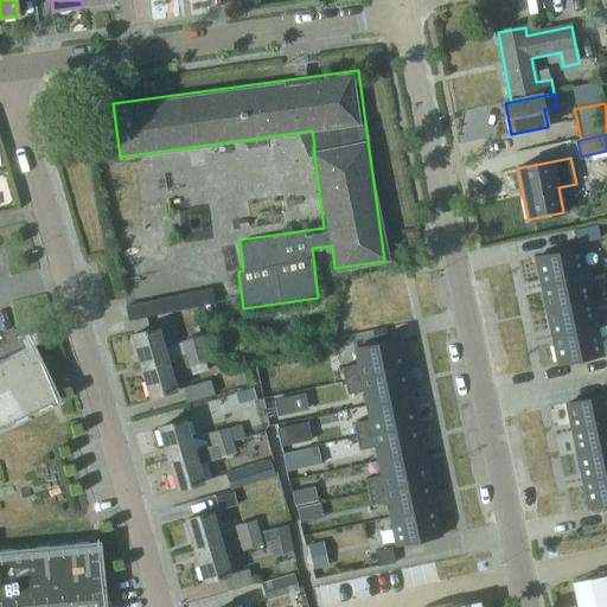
[(579,248),(535,257),(541,286),(585,276),(579,248)]
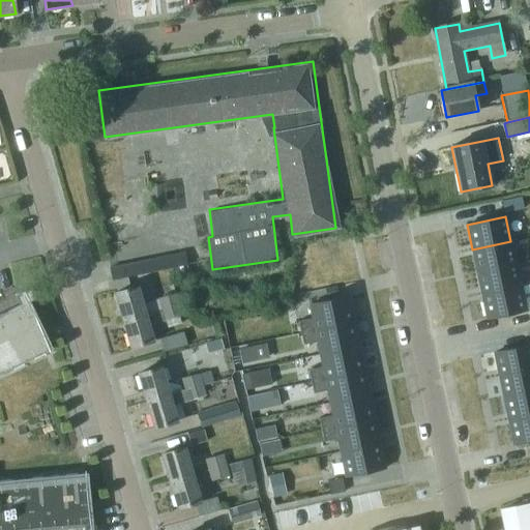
[(477,271),(516,263),(510,241),(472,249),(477,271)]
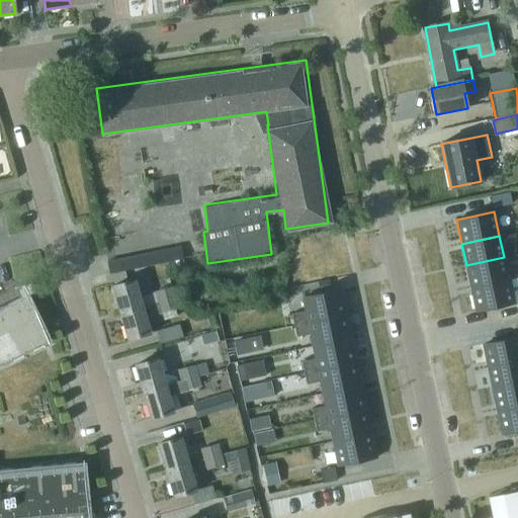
[(169,260),(171,268),(186,265),(181,244),(107,260),(112,280),(138,275),(136,268),(169,260)]
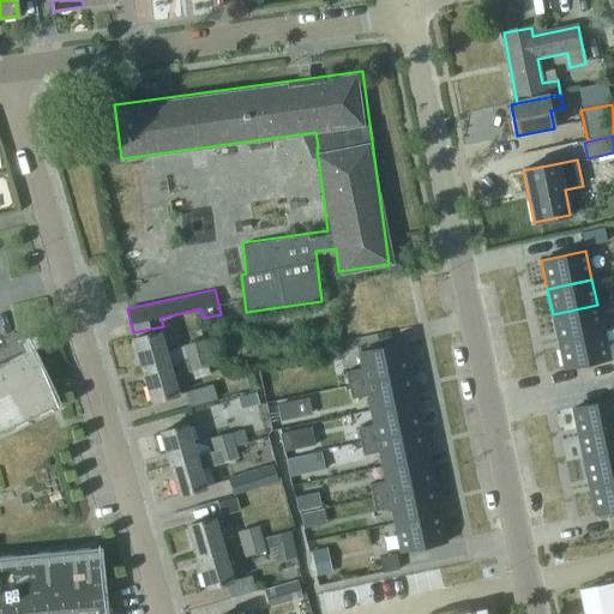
[(558,339),(602,330),(597,305),(553,314),(558,339)]
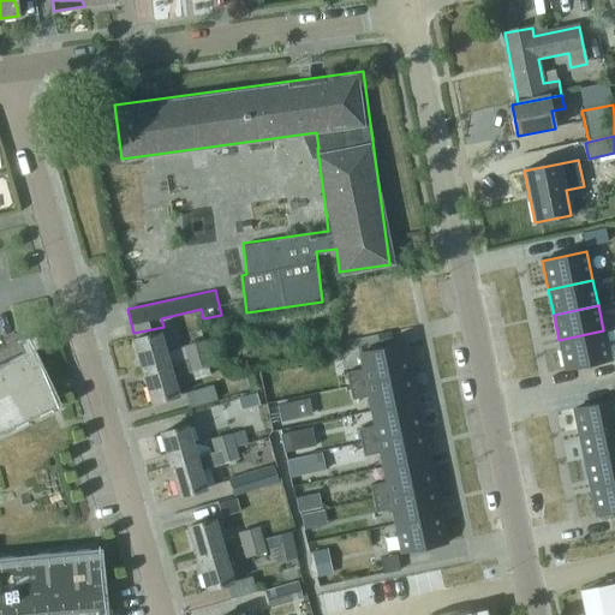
[(603,330),(559,340),(565,369),(609,359),(603,330)]
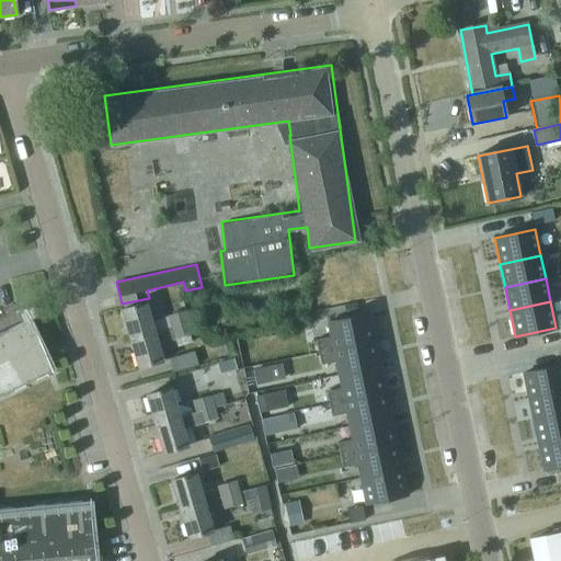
[(121,310),(129,339),(153,332),(146,302),(121,310)]
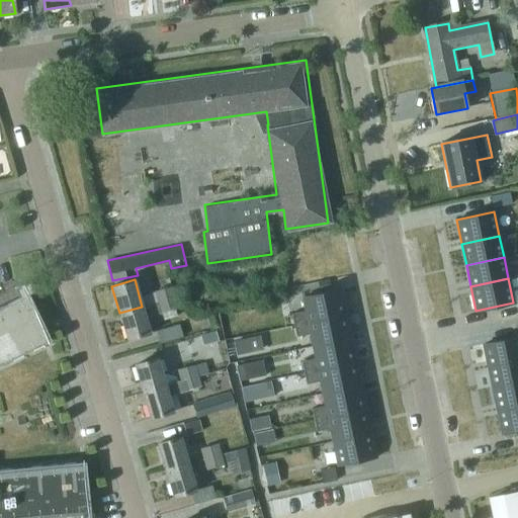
[(44,517),(79,515),(79,517),(89,517),(85,461),(0,469),(0,364),(50,339),(22,283),(13,287),(17,295),(0,304),(0,517),(44,517)]
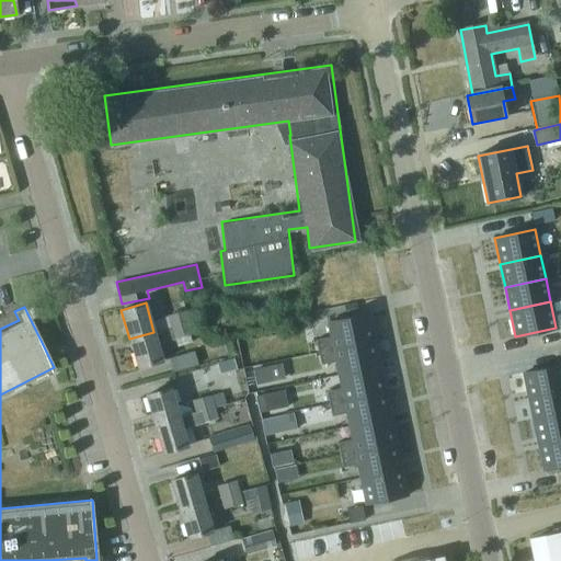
[(168,316),(171,327),(189,321),(185,310),(168,316)]
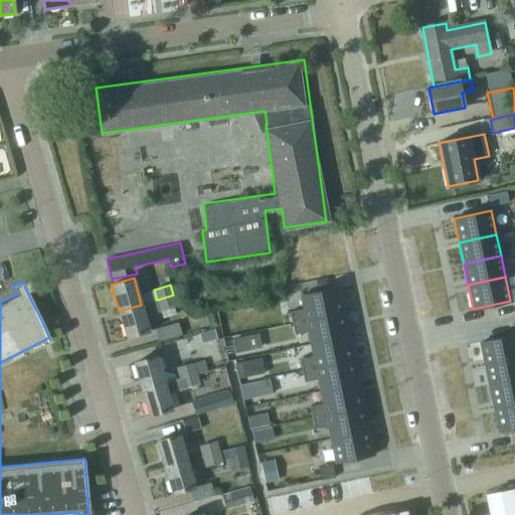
[(288,312),(291,323),(342,312),(337,289),(300,297),(302,309),(288,312)]
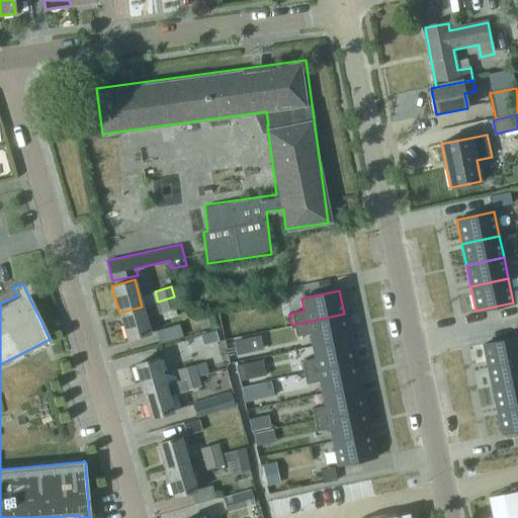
[(177,307),(174,296),(158,301),(161,312),(177,307)]
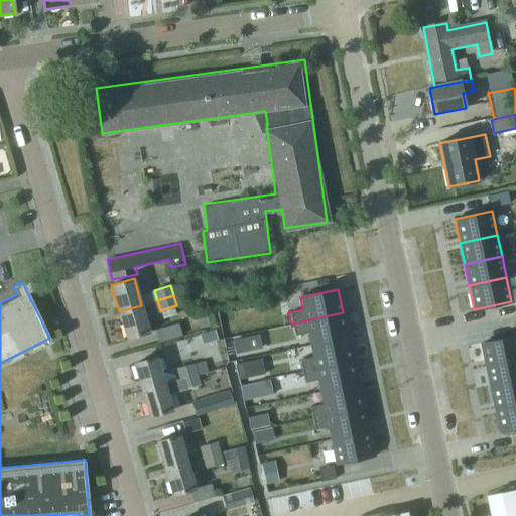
[(119,311),(127,338),(149,332),(141,305),(119,311)]
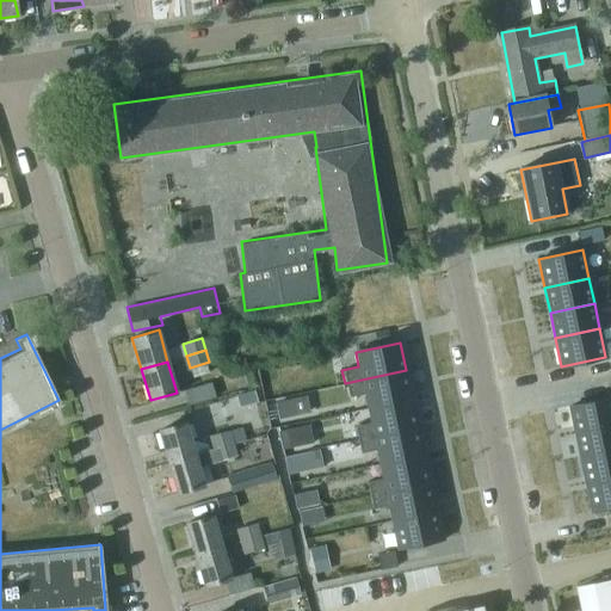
[(412,399),(406,370),(345,383),(347,397),(364,394),(368,408),(412,399)]
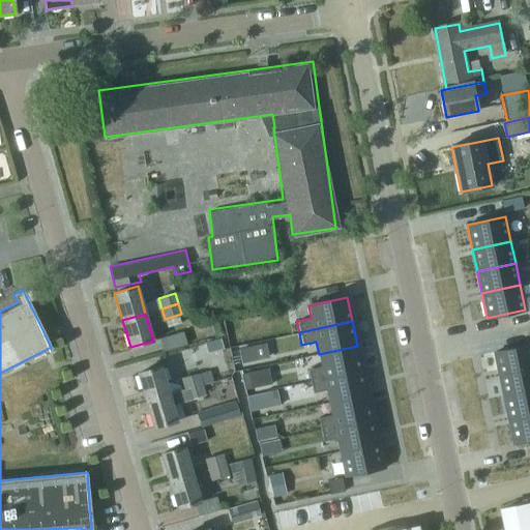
[(164,349),(186,342),(183,331),(160,339),(164,349)]
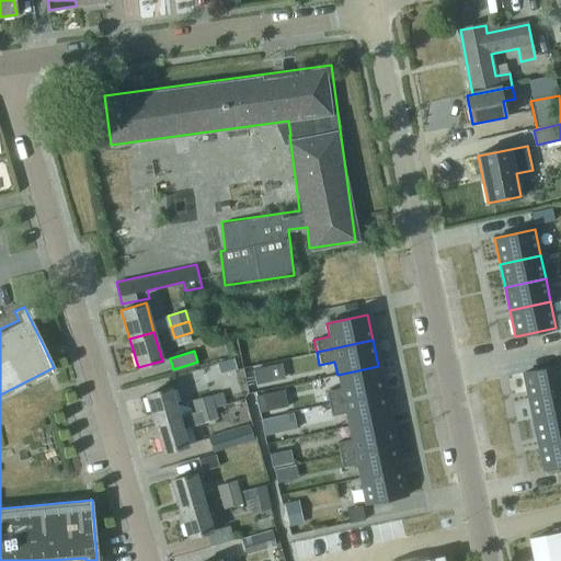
[(560,365),(523,374),(528,397),(560,389),(560,365)]
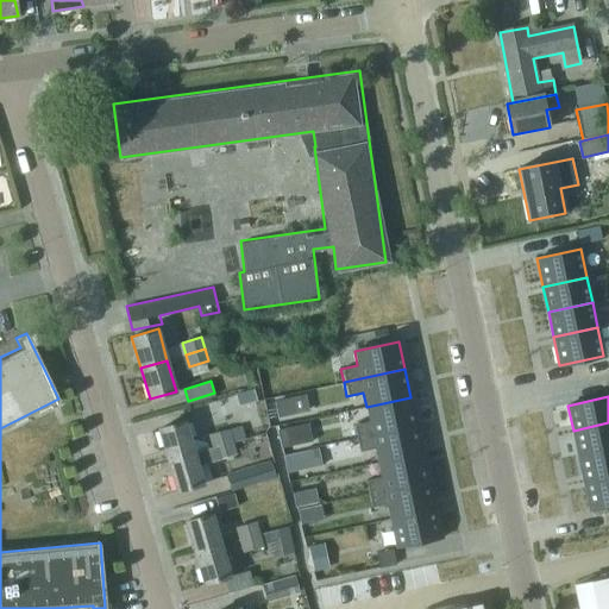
[(416,425),(410,397),(366,407),(370,421),(353,425),(356,438),(416,425)]
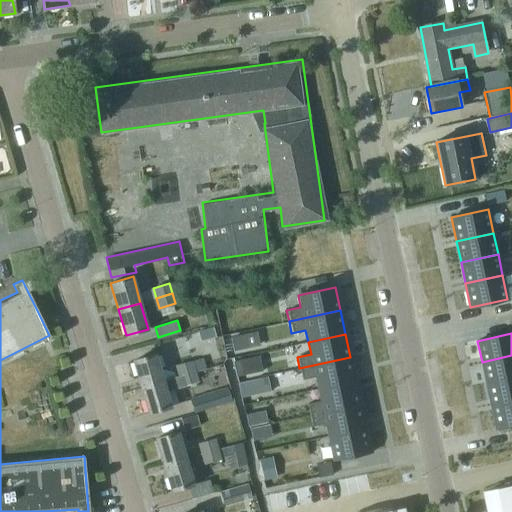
[(232,338),(235,350),(247,347),(244,335),(232,338)]
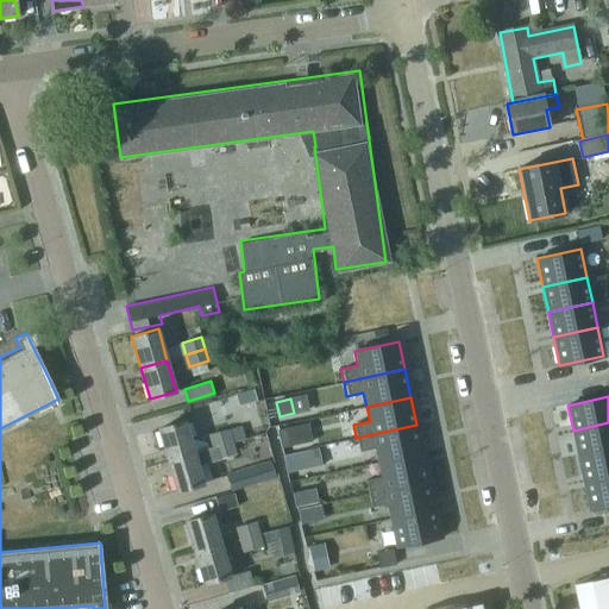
[(168,460),(194,452),(184,421),(158,428),(168,460)]
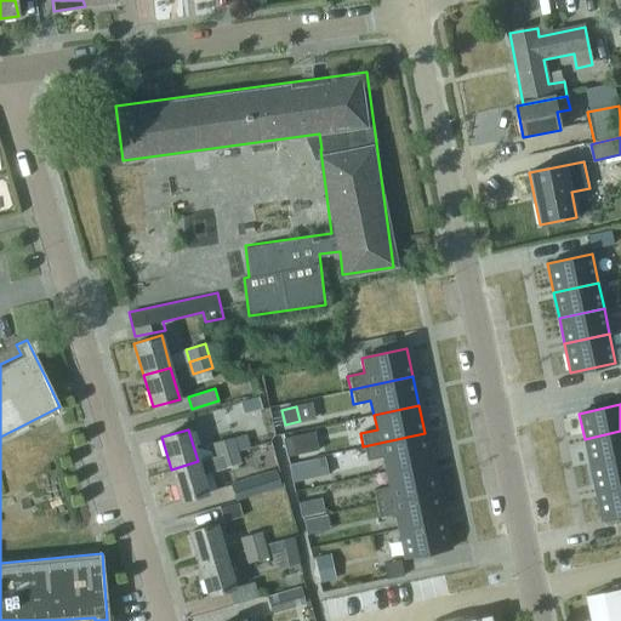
[(620,431),(585,439),(590,465),(620,457),(620,431)]
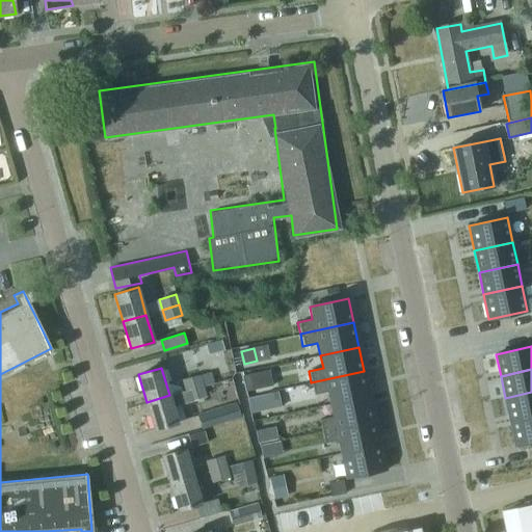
[(328,391),(330,404),(369,395),(364,371),(311,382),(313,395),(328,391)]
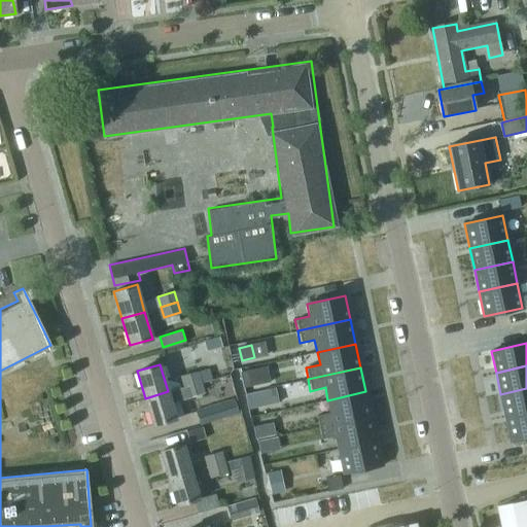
[(255,385),(252,370),(240,372),(243,388),(255,385)]
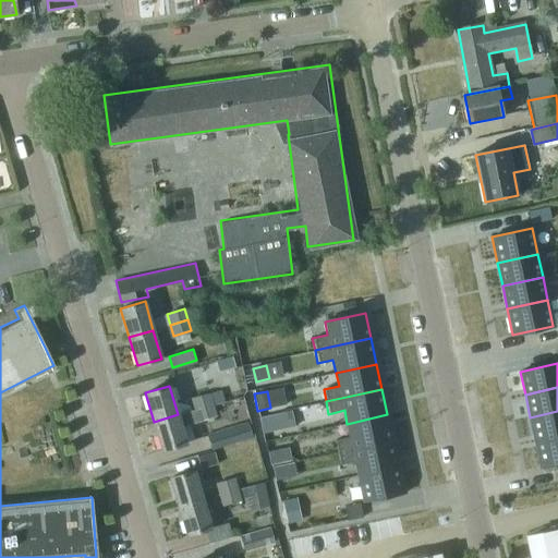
[(209,393),(192,399),(194,410),(213,404),(209,393)]
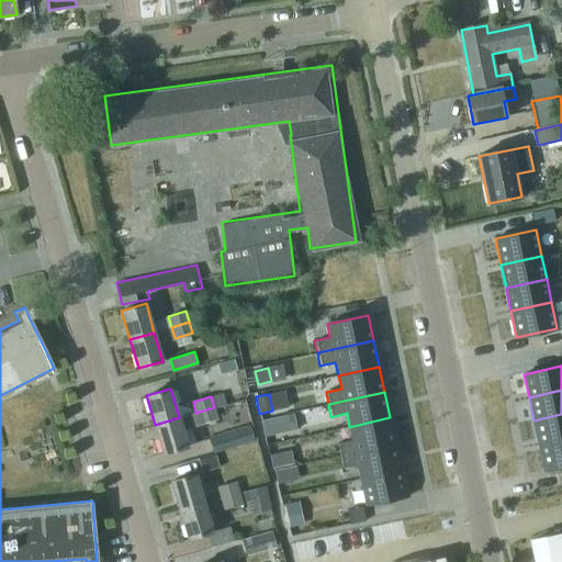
[(214,407),(195,413),(199,424),(216,418),(214,407)]
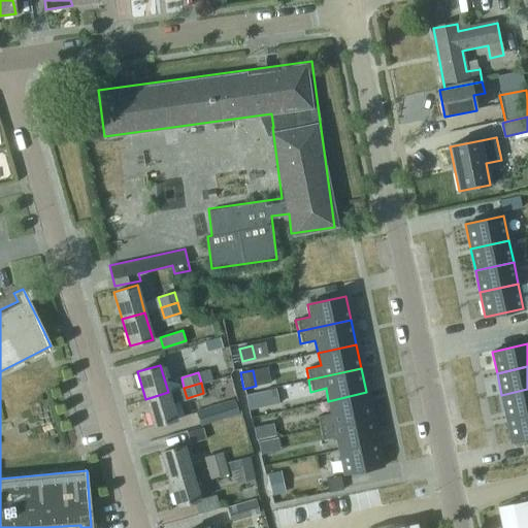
[(168,392),(145,399),(153,426),(176,419),(171,402),(187,398),(184,388),(168,392)]
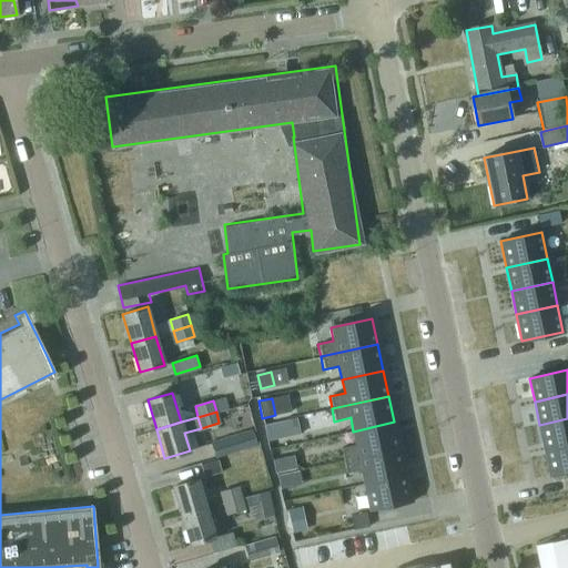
[(545,448),(567,443),(567,418),(539,425),(545,448)]
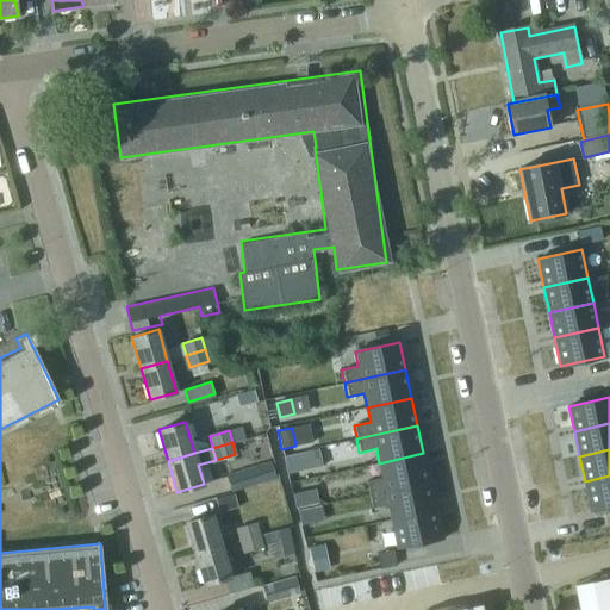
[(429,481),(423,453),(379,464),(383,478),(366,481),(368,495),(429,481)]
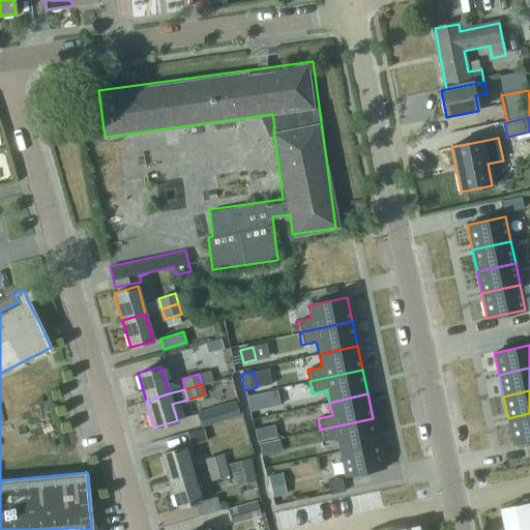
[(258,394),(246,398),(248,412),(265,408),(262,394),(258,394)]
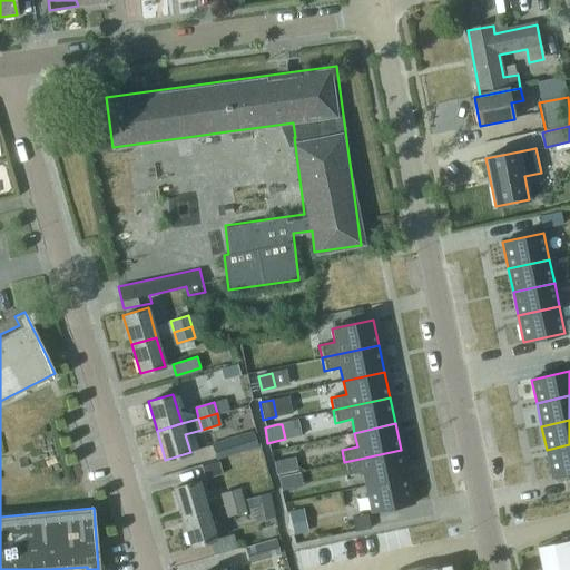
[(216,460),(257,446),(253,432),(212,444),(216,460)]
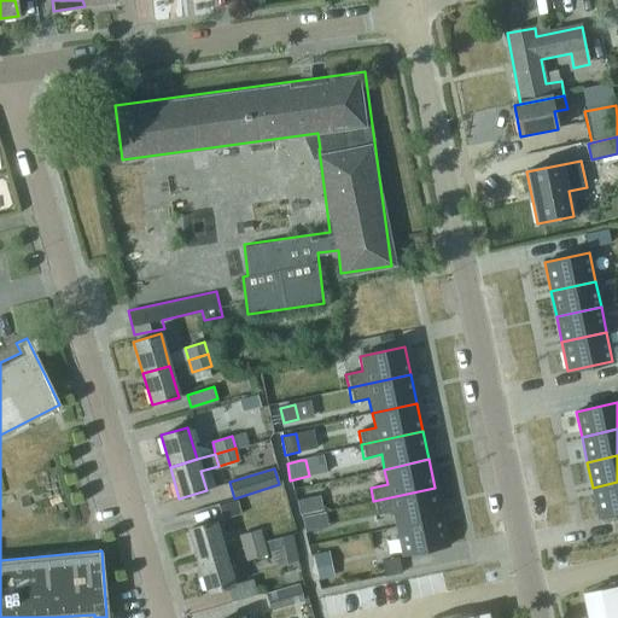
[(617,511),(617,482),(593,488),(599,516),(617,511)]
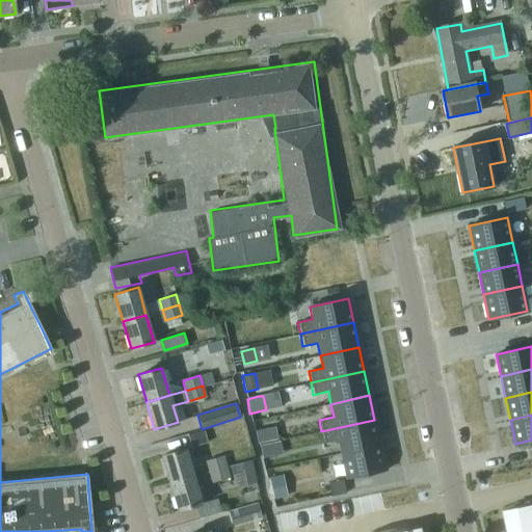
[(321,431),(324,443),(339,440),(341,452),(379,444),(374,420),(321,431)]
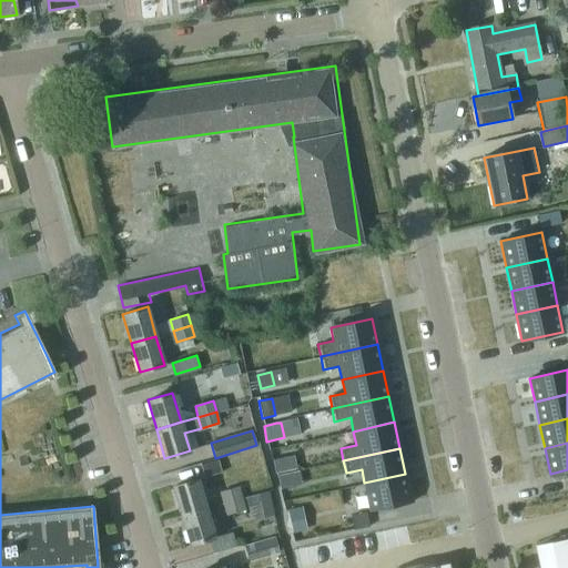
[(275,473),(287,470),(285,457),(272,459),(275,473)]
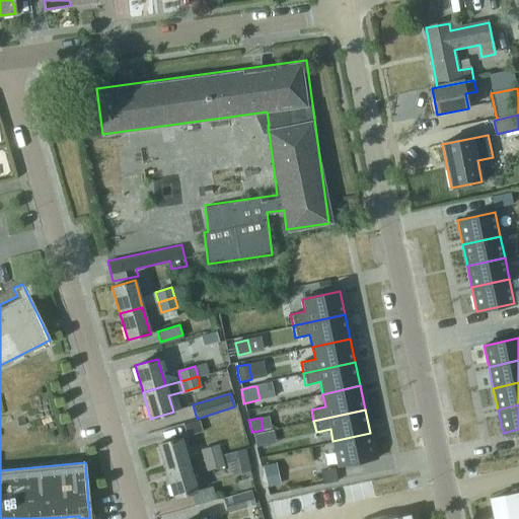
[(183,426),(187,436),(202,432),(199,422),(183,426)]
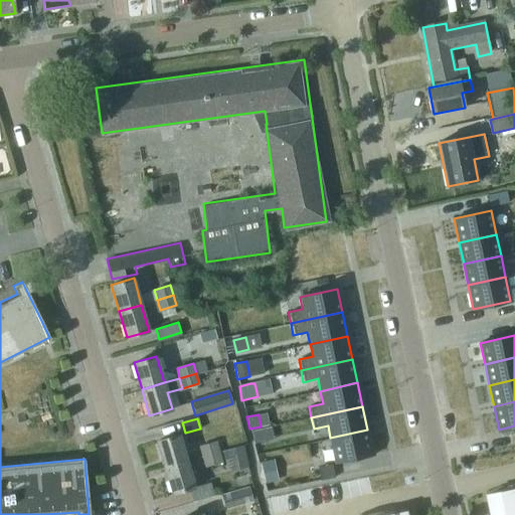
[(265,441),(263,428),(251,431),(253,443),(265,441)]
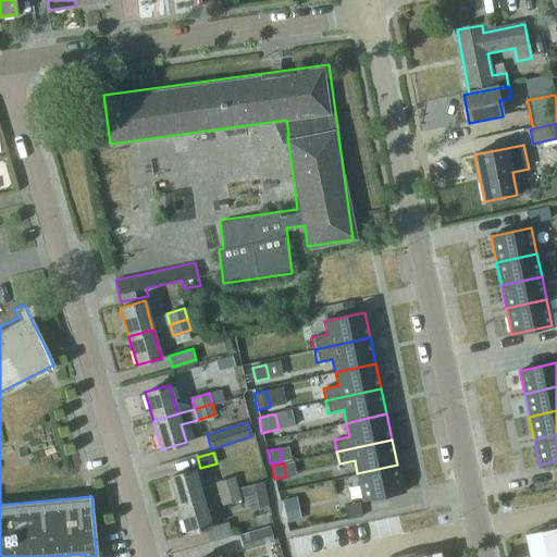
[(357,473),(362,499),(404,491),(397,465),(357,473)]
